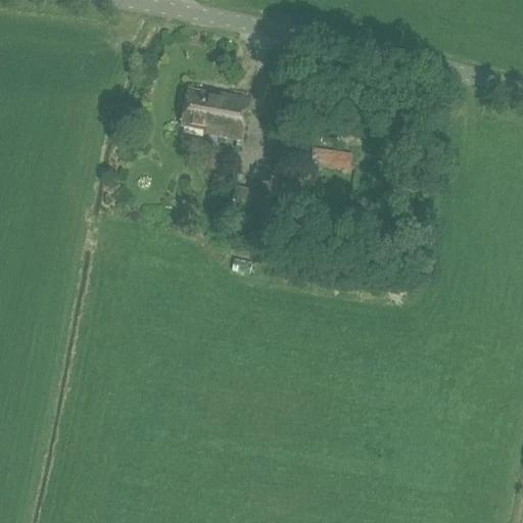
[(182,127),(209,132),(208,135),(243,140),(250,100),(217,93),(217,97),(189,91),(182,127)]
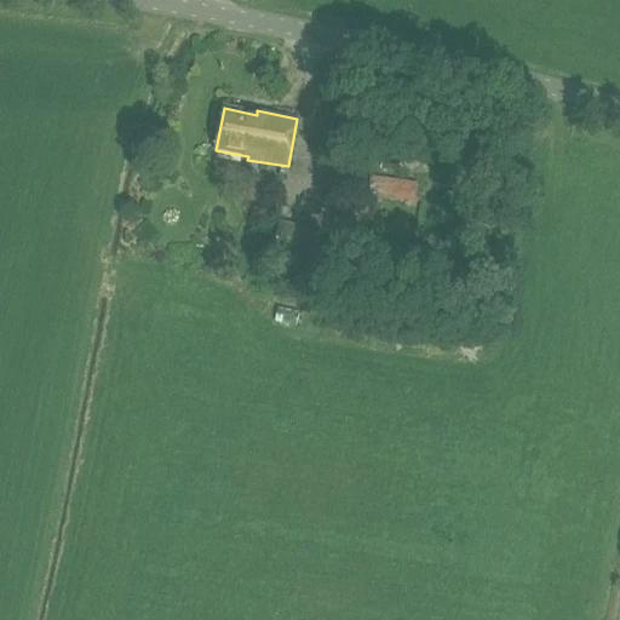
[(382,158),(380,170),(395,172),(396,160),(382,158)]
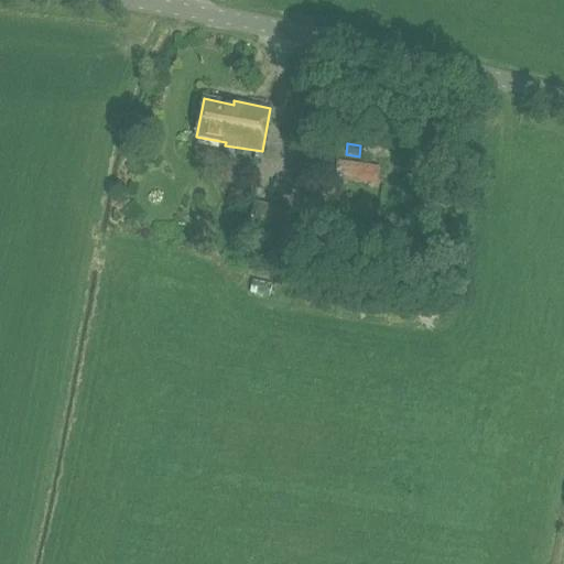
[(342,181),(378,185),(380,166),(345,162),(342,181)]
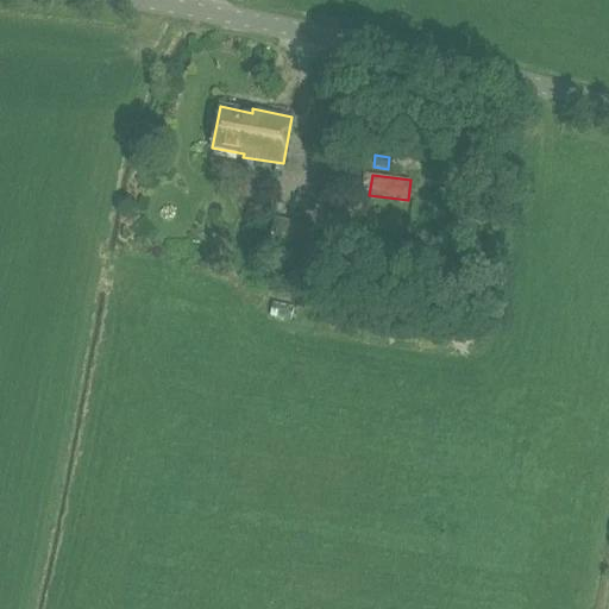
[(268,250),(303,257),(309,258),(316,227),(274,218),(268,250)]
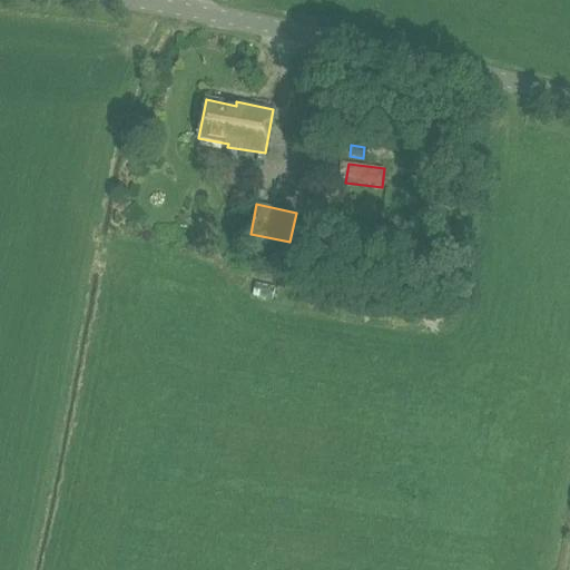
[(248,275),(246,291),(265,293),(267,278),(248,275)]
